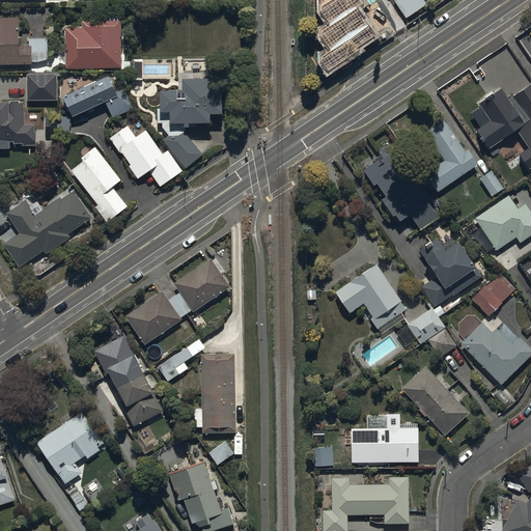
[(314,0),(312,2),(311,16),(316,23),(329,15),(333,21),(328,24),(336,37),(364,20),(355,7),(362,2),(360,0),(314,0)]
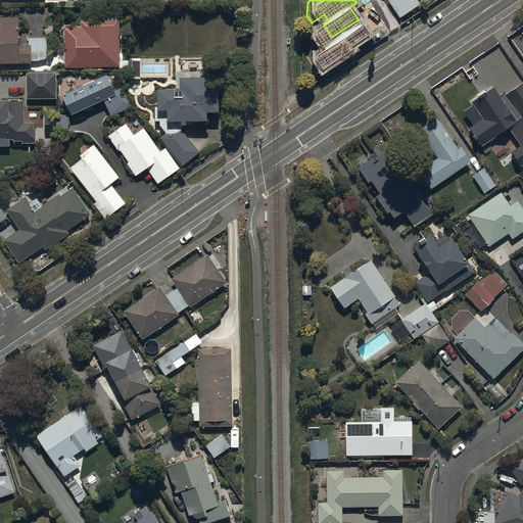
[(421,4),(418,0),(388,0),(400,18),(421,4)]
